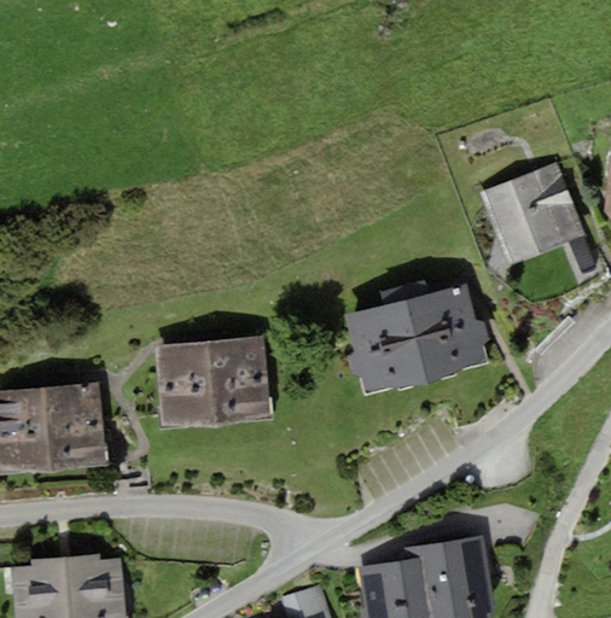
[(553,158),(478,193),(511,262),(586,227),(553,158)]
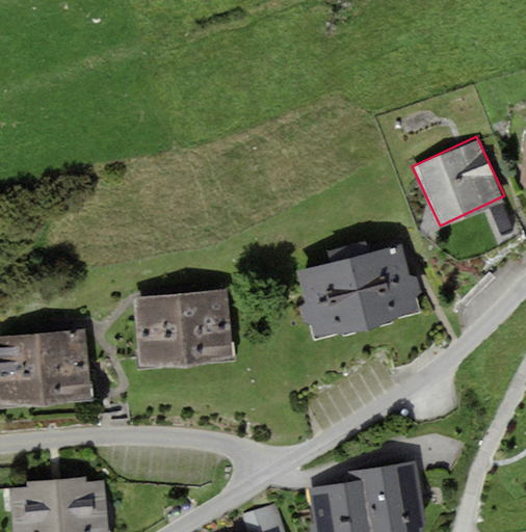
[(404,243),(297,271),(315,337),(421,309),(404,243)]
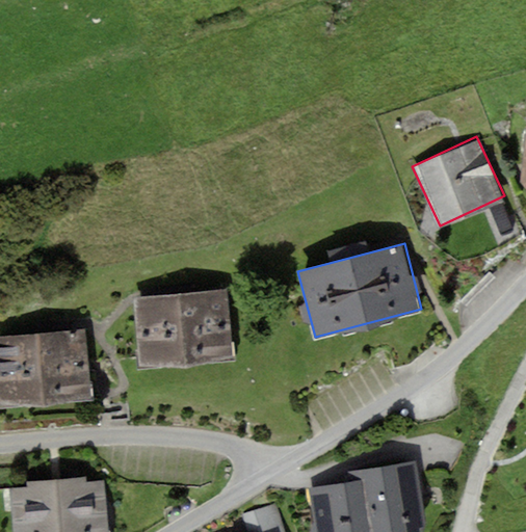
[(226,286),(132,299),(141,364),(235,350),(226,286)]
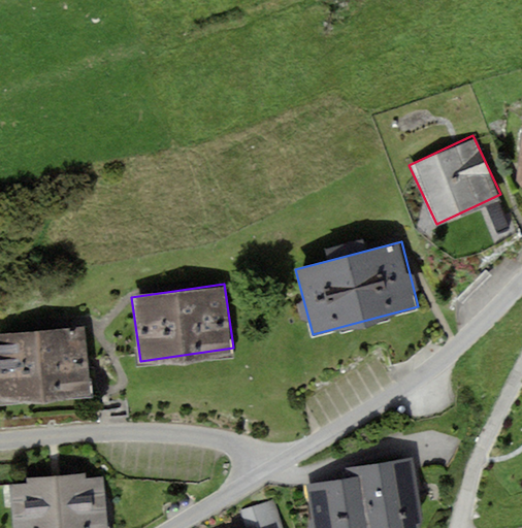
[(91,328),(0,334),(0,399),(96,392),(91,328)]
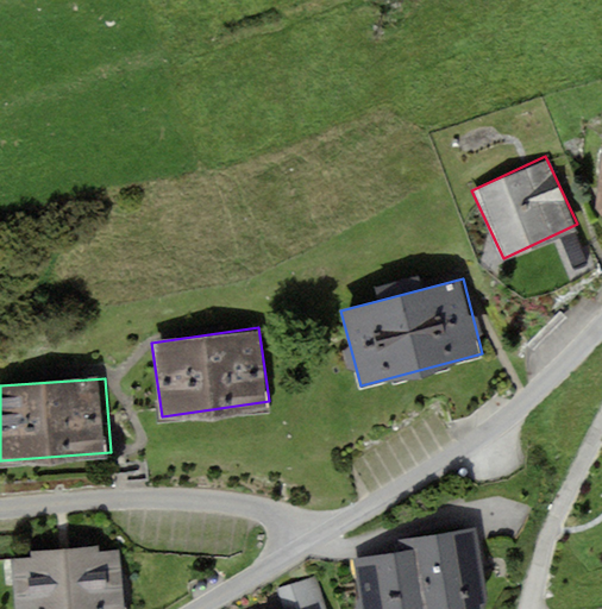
[(406,540),(408,552),(352,562),(361,608),(490,608),(476,527),(406,540)]
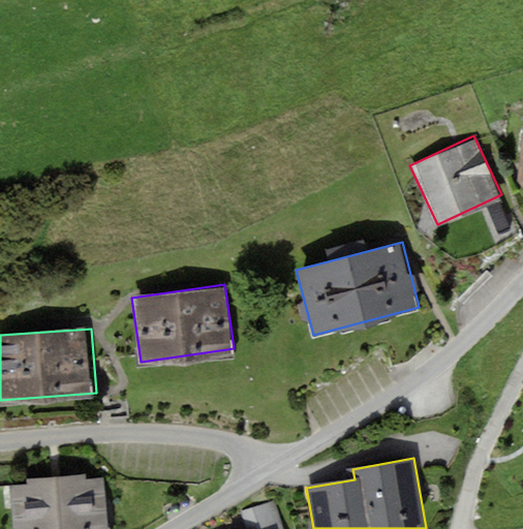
[(106,528),(101,475),(7,485),(11,528),(106,528)]
